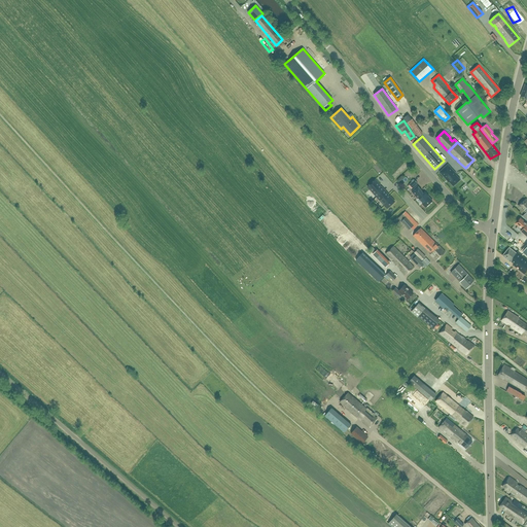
[(456,174),(448,165),(440,172),(447,179),(449,181),(453,186),(460,179),(455,174),(456,174)]
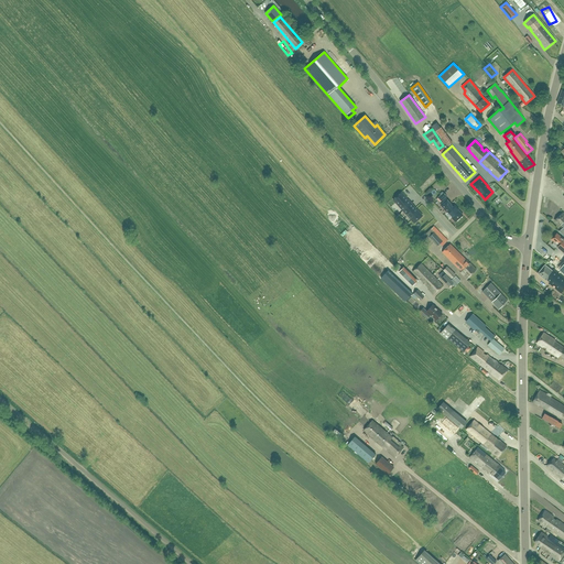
[(436,193),(444,188),(441,182),(433,186),(436,193)]
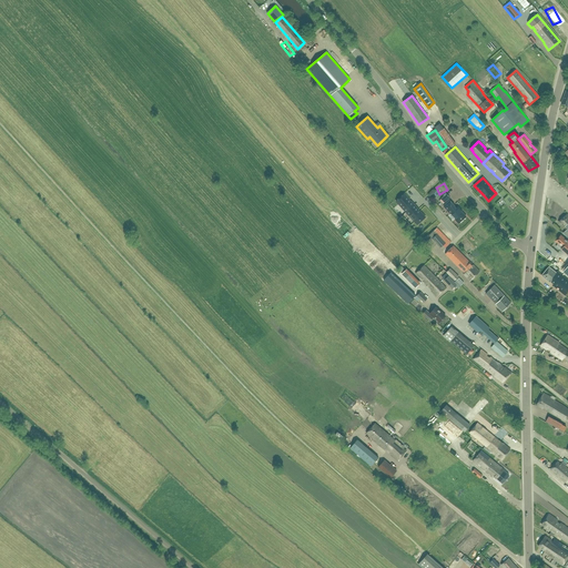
[(396,201),(406,212),(414,205),(404,193),(396,201)]
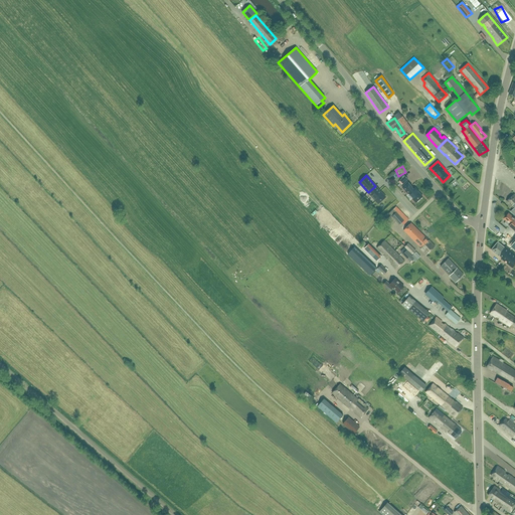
[(403,184),(407,179),(404,176),(399,180),(400,180),(398,181),(401,185),(402,183),(403,184)]
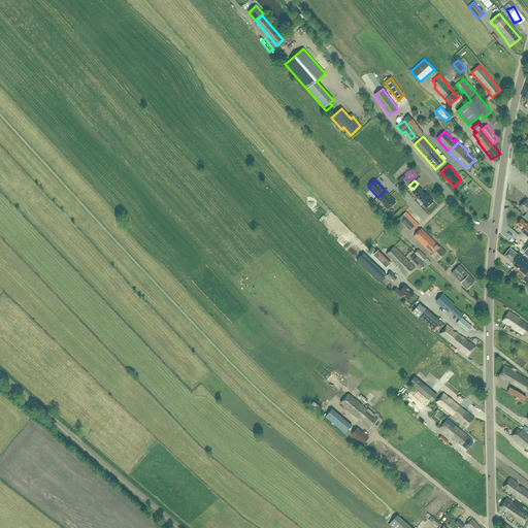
[(424,194),(422,192),(423,192),(418,187),(413,192),(417,197),(418,196),(420,198),(419,198),(424,203),(423,204),(426,208),(433,201),(428,196),(428,195),(426,192),(424,194)]
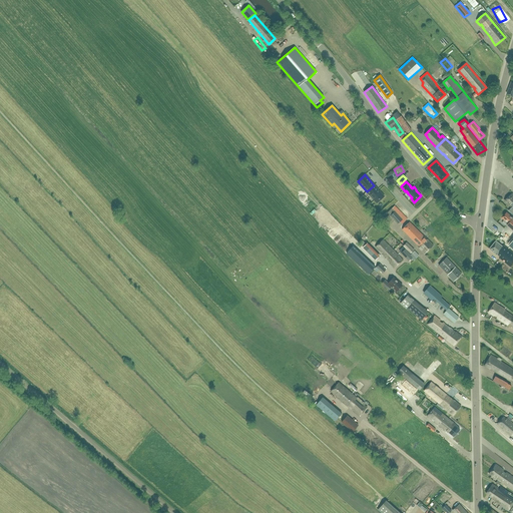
[(384,196),(374,185),(367,191),(377,202),(384,196)]
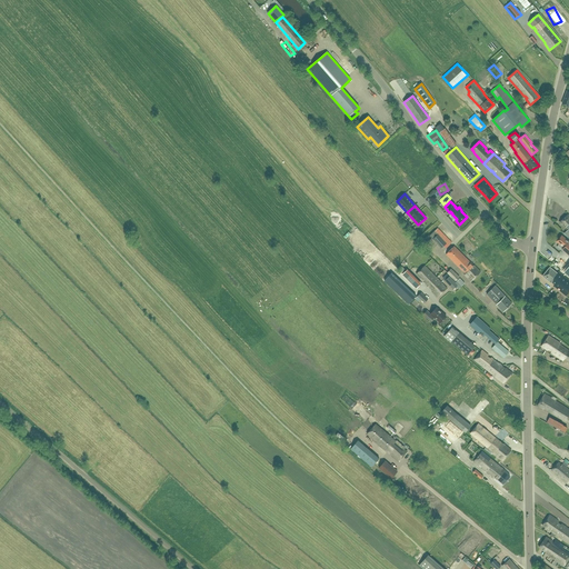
[(427,242),(432,249),(437,245),(440,249),(443,246),(446,249),(452,242),(438,228),(429,237),(431,239),(427,242)]
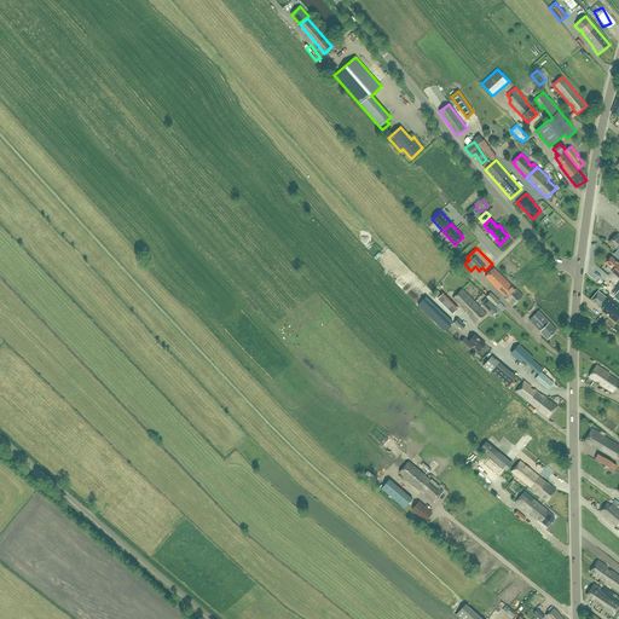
[(611,256),(605,262),(608,266),(607,267),(613,272),(618,277),(618,262),(611,256)]
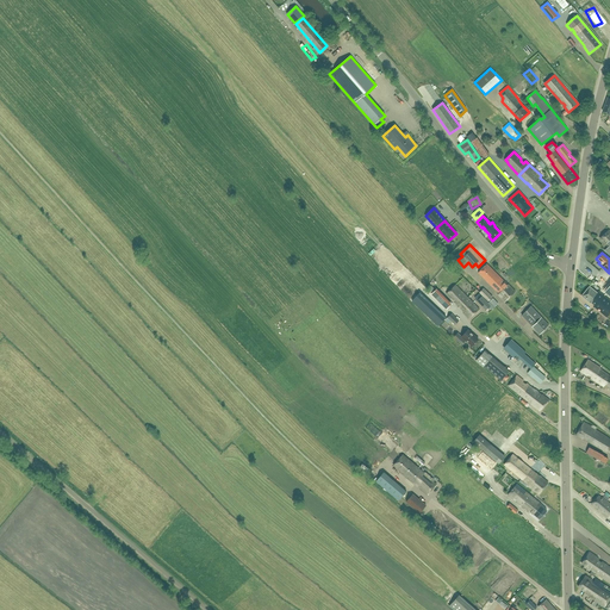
[(508,285),(487,263),(478,273),(496,291),(497,291),(499,293),(498,294),(505,302),(515,292),(508,285)]
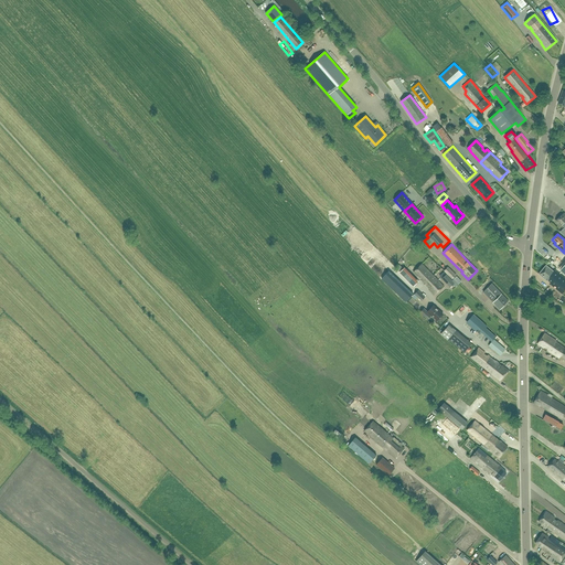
[(435,295),(444,286),(422,264),(414,273),(435,295)]
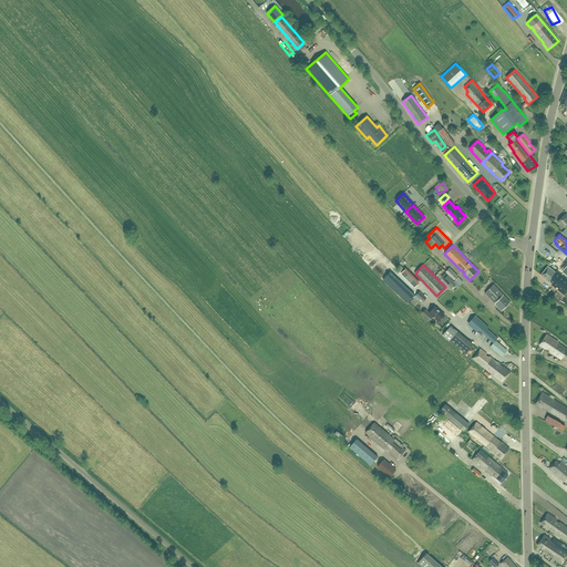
[(548,266),(540,275),(549,282),(550,280),(554,284),(560,275),(557,271),(555,272),(548,266)]
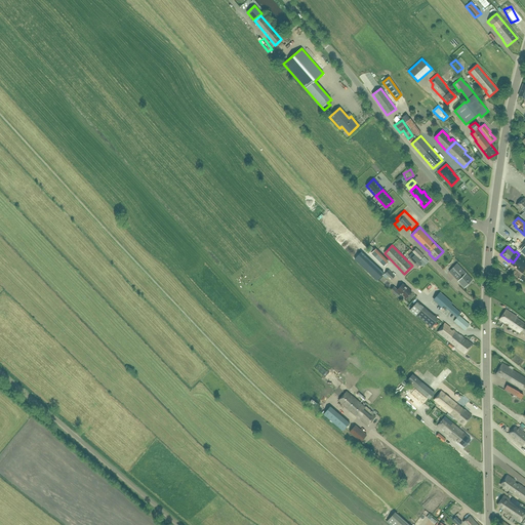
[(420,259),(423,255),(416,248),(412,252),(420,259)]
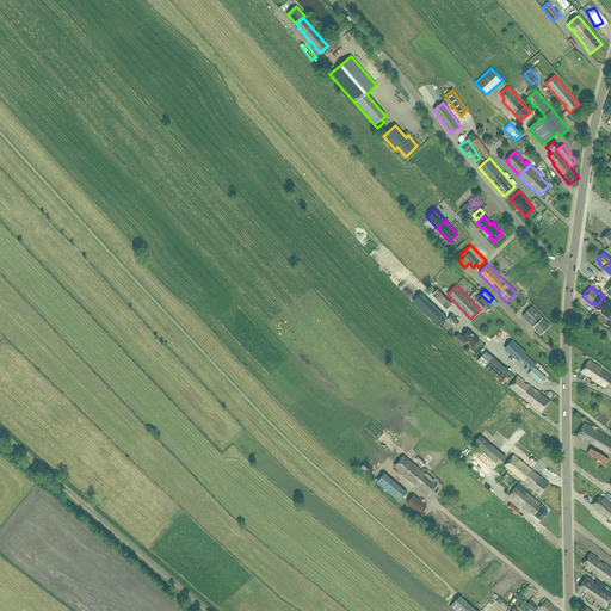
[(451,306),(437,291),(433,295),(448,310),(451,306)]
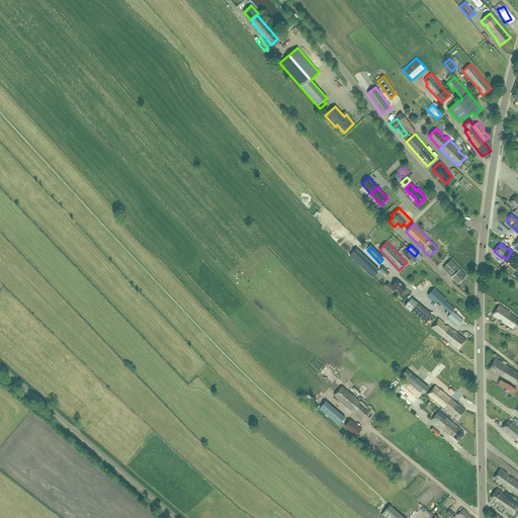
[(506,259),(505,260),(515,269),(517,265),(517,255),(512,251),(506,259)]
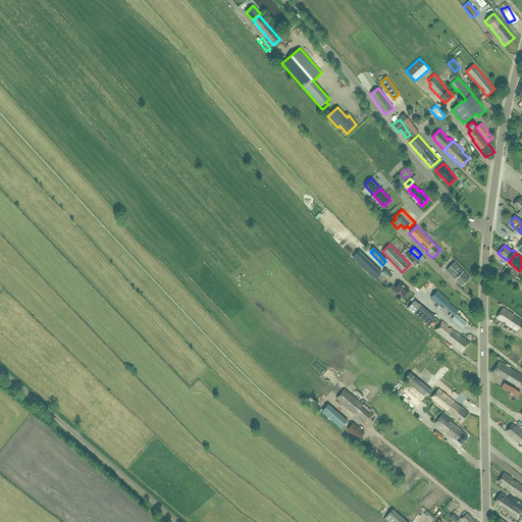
[(422,264),(423,263),(419,258),(417,259),(412,254),(408,258),(416,266),(420,262),(422,264)]
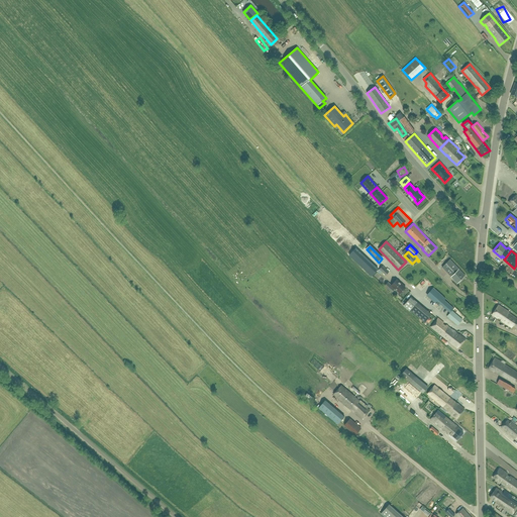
[(457,284),(464,276),(450,260),(442,268),(457,284)]
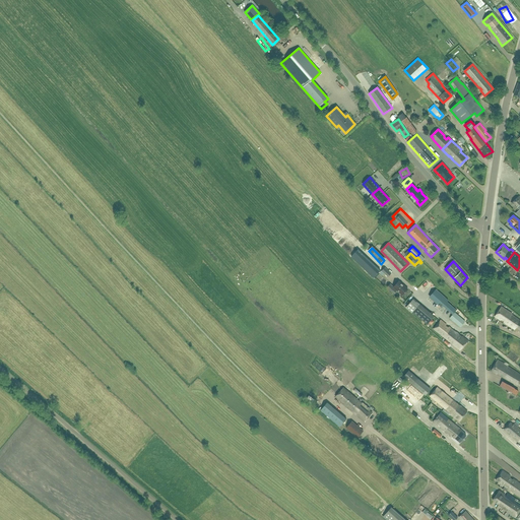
[(388,277),(391,273),(385,267),(379,273),(382,276),(384,274),(388,277)]
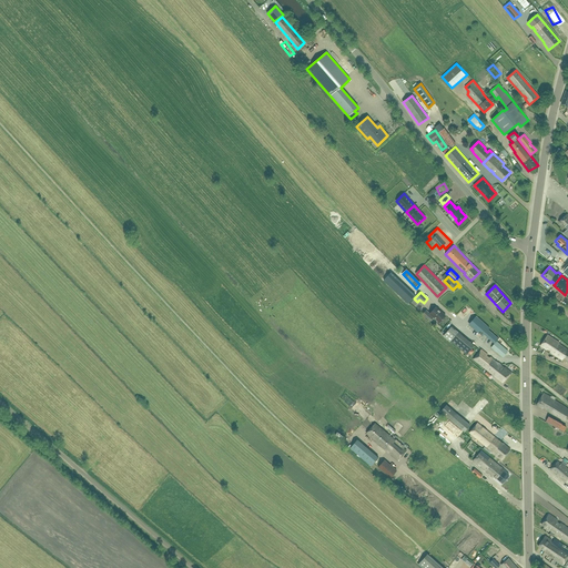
[(445,316),(435,307),(429,313),(426,310),(422,314),(429,322),(434,317),(439,322),(445,316)]
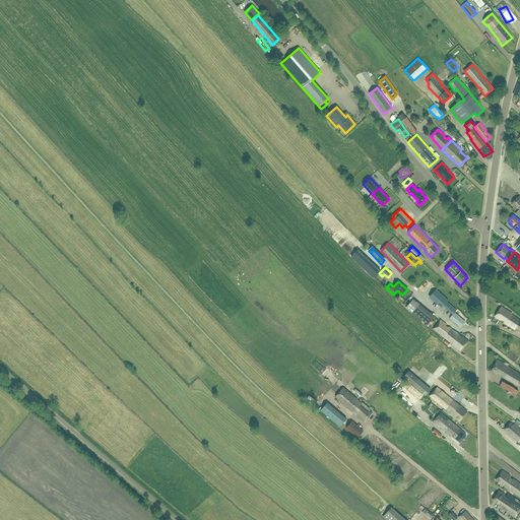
[(448,300),(436,289),(430,297),(442,307),(443,306),(447,302),(448,300)]
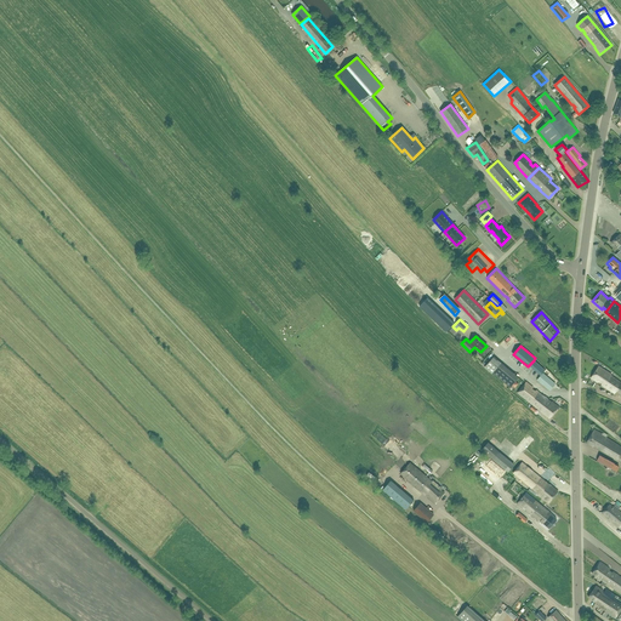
[(529,365),(541,375),(545,370),(534,360),(529,365)]
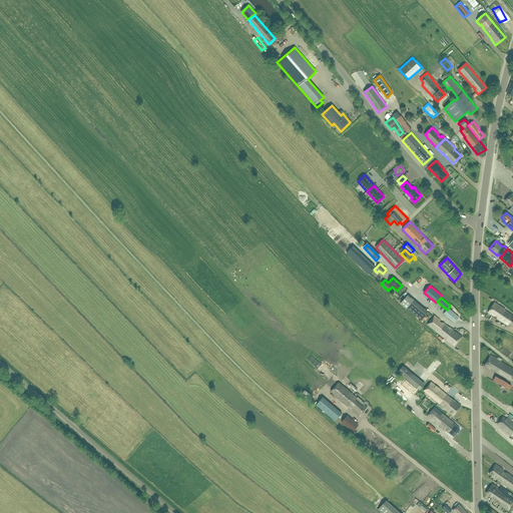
[(508,324),(512,316),(504,310),(505,309),(504,309),(505,308),(499,304),(498,305),(495,303),(488,313),(493,316),(494,316),(497,317),(496,319),(507,326),(508,324)]
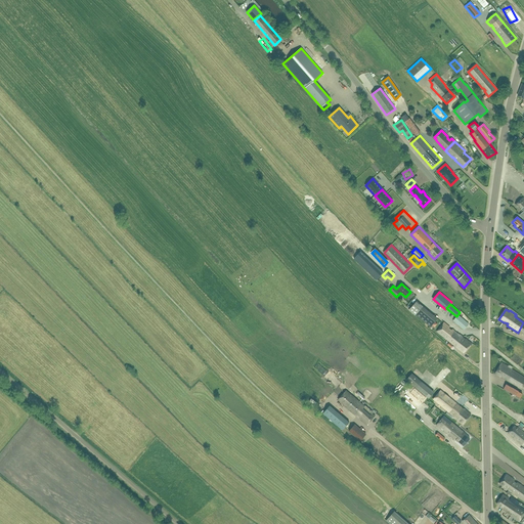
[(430,328),(437,318),(428,310),(421,319),(430,328)]
